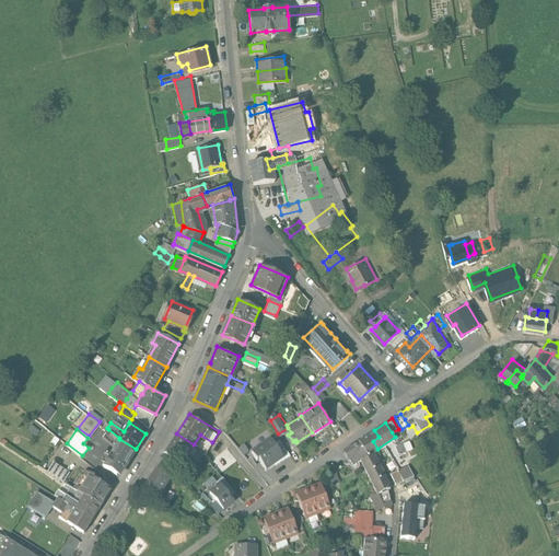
[(136,449),(119,439),(119,438),(108,429),(104,435),(115,444),(106,459),(117,465),(119,462),(125,465),(136,449)]
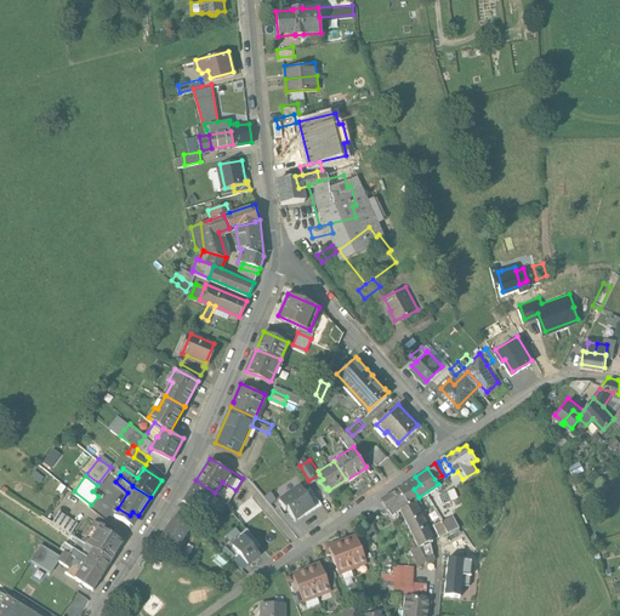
[(415,477),(405,483),(399,486),(409,503),(414,500),(419,497),(414,489),(420,484),(415,477)]
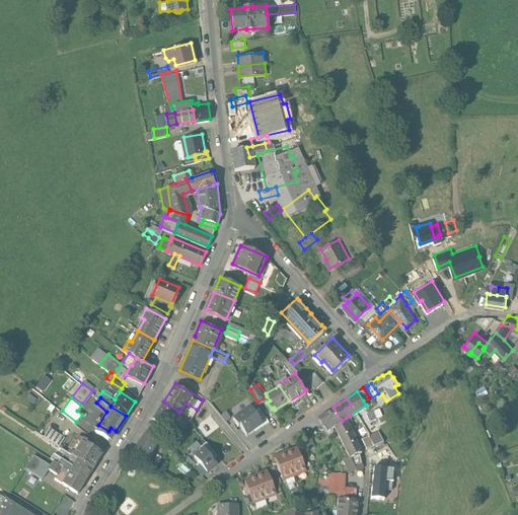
[(161,407),(160,406),(154,416),(155,416),(154,417),(170,427),(175,418),(179,412),(163,401),(161,407)]
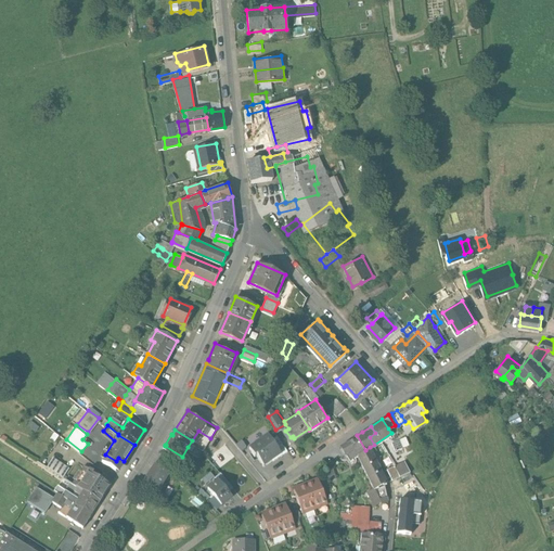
[(270,431),(250,444),(256,452),(258,451),(265,461),(281,450),(282,450),(273,436),(270,431)]
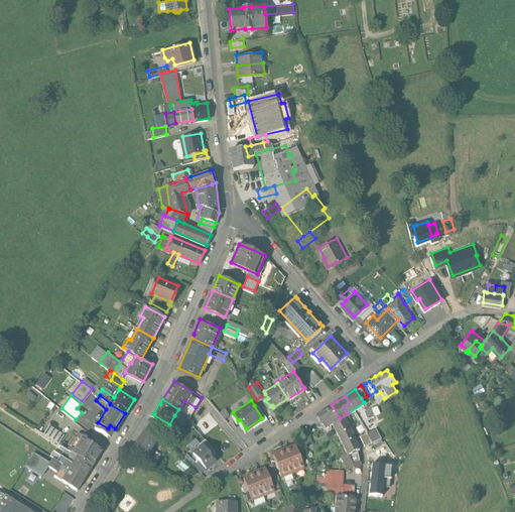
[(268,417),(258,402),(254,405),(262,418),(261,418),(262,420),(268,417)]
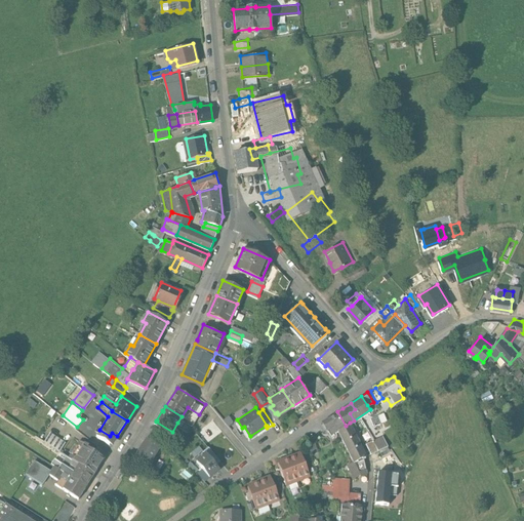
[(377,423),(391,417),(388,409),(374,413),(377,423)]
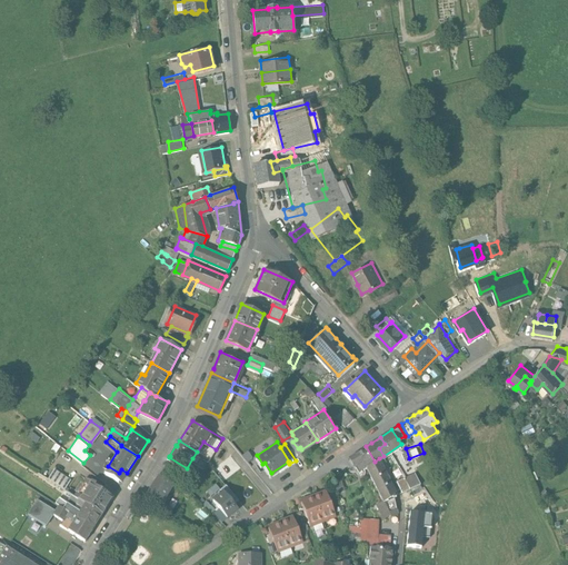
[(396,493),(379,458),(375,462),(366,446),(350,457),(360,471),(368,465),(391,512),(398,511),(396,506),(397,505),(392,495),(396,493)]
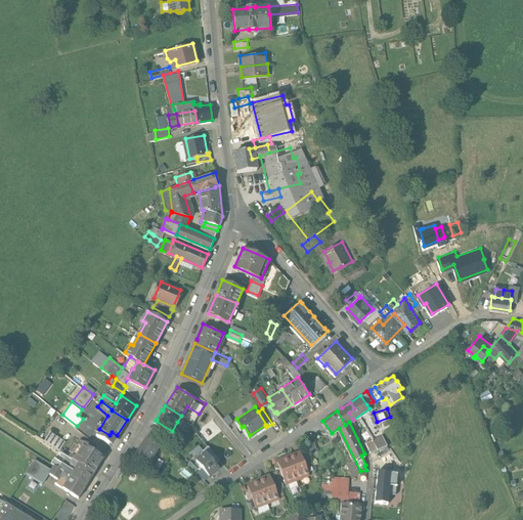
[(191,422),(181,416),(177,422),(187,428),(191,422)]
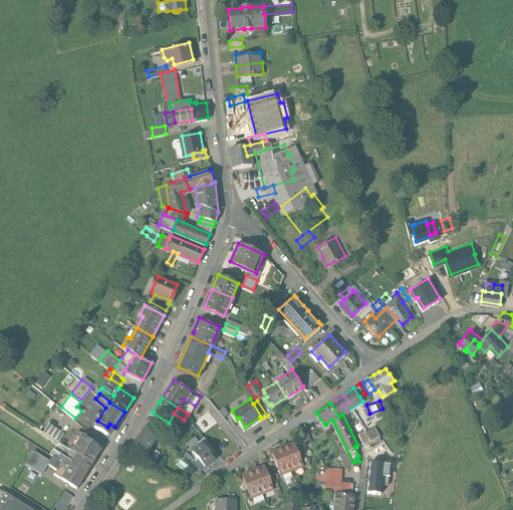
[(260,421),(264,429),(273,424),(269,417),(260,421)]
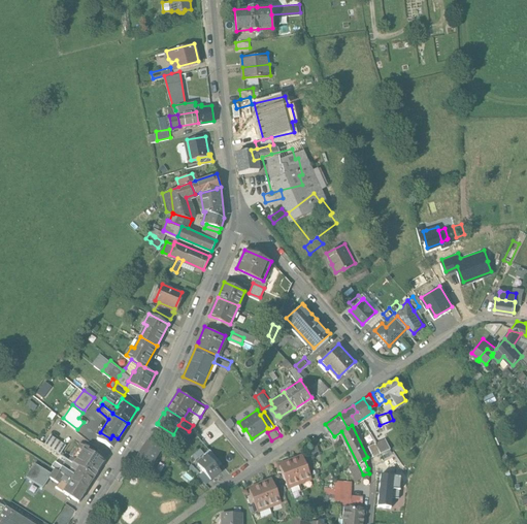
[(63,451),(69,440),(52,431),(46,440),(63,451)]
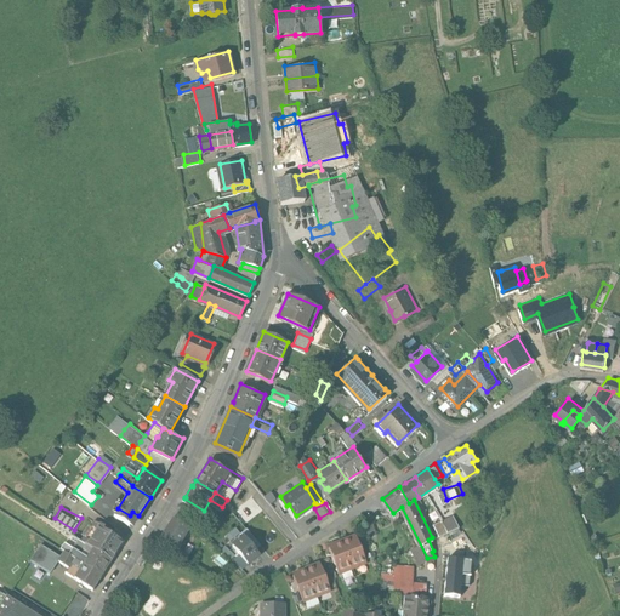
[(189,528),(174,517),(163,535),(178,545),(189,528)]
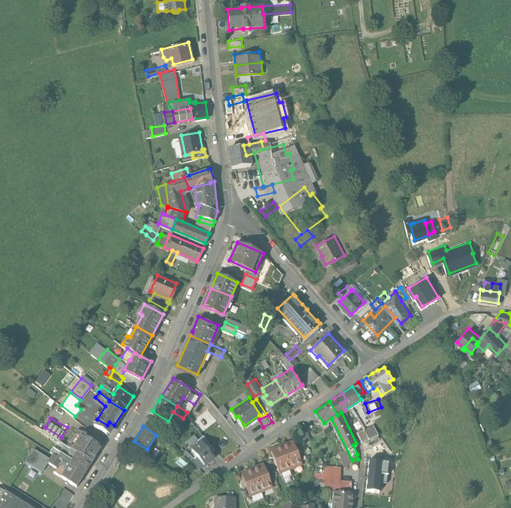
[(102,445),(85,434),(86,433),(77,427),(74,431),(73,430),(68,439),(69,440),(66,444),(77,451),(92,461),(102,445)]
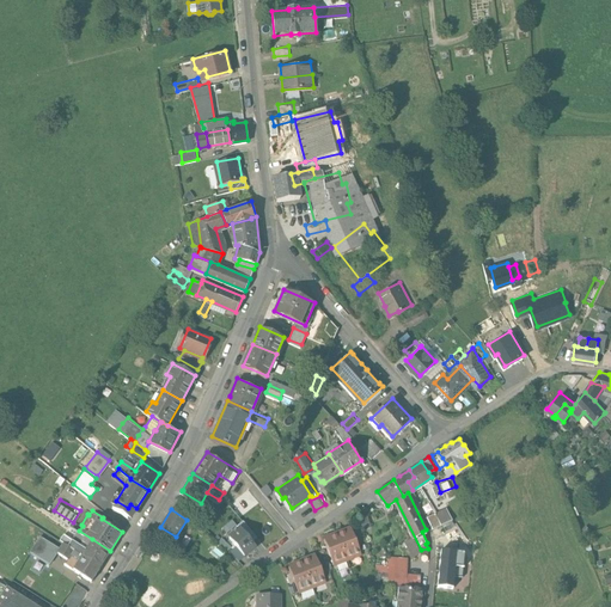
[(437,510),(427,514),(433,527),(443,522),(437,510)]
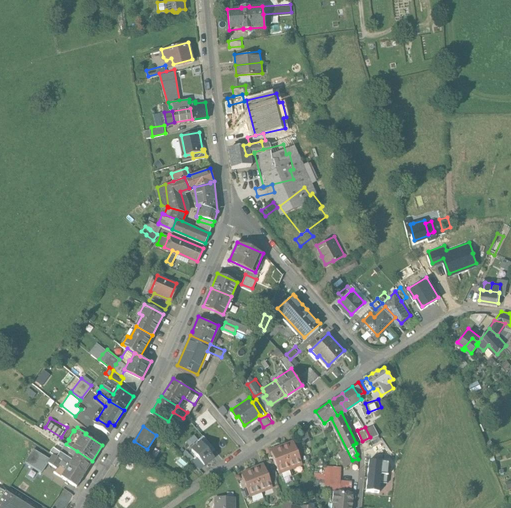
[(215,447),(204,433),(199,437),(201,439),(211,451),(215,447)]
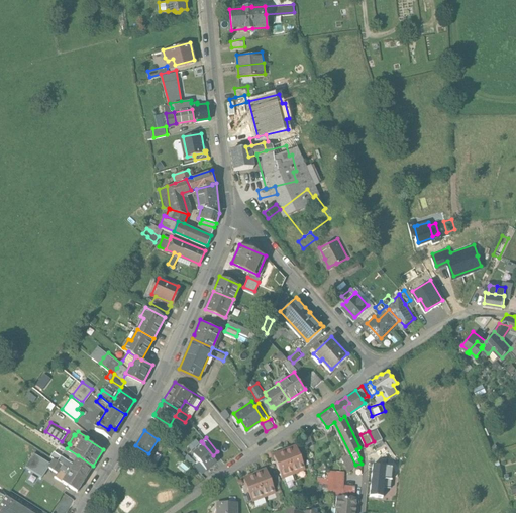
[(203,443),(194,451),(207,468),(216,459),(213,455),(203,443)]
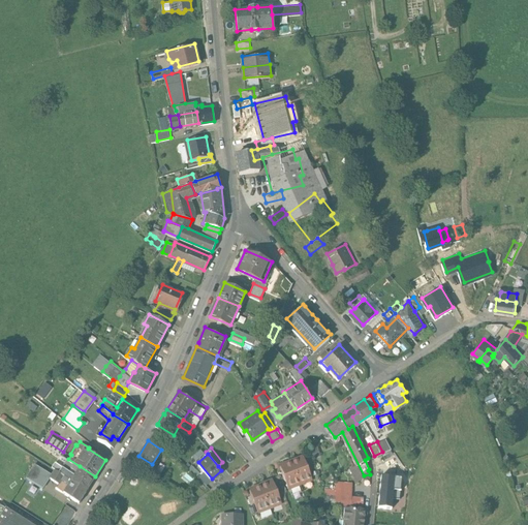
[(303,454),(291,458),(292,460),(301,481),(312,475),(303,454)]
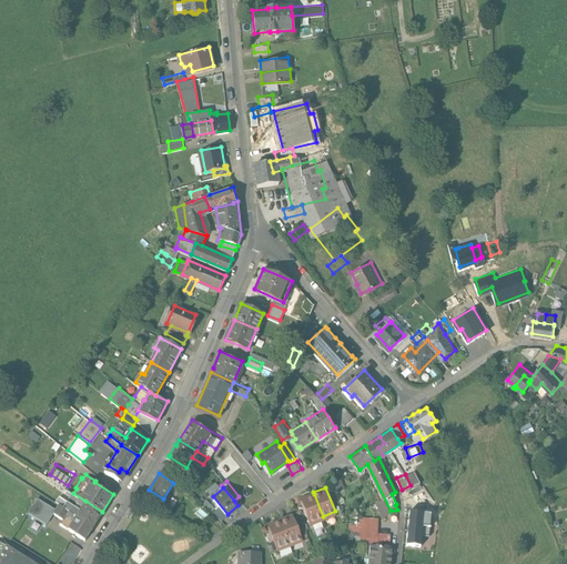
[(85,501),(74,494),(72,497),(77,500),(77,502),(74,505),(76,506),(72,512),(77,514),(85,501)]
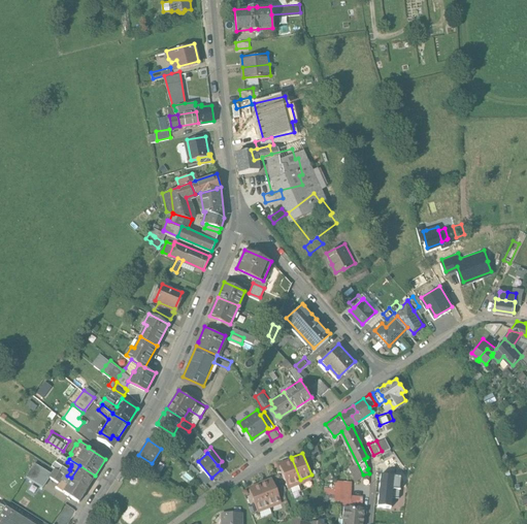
[(292,459),(281,463),(289,486),(301,481),(300,480),(292,459)]
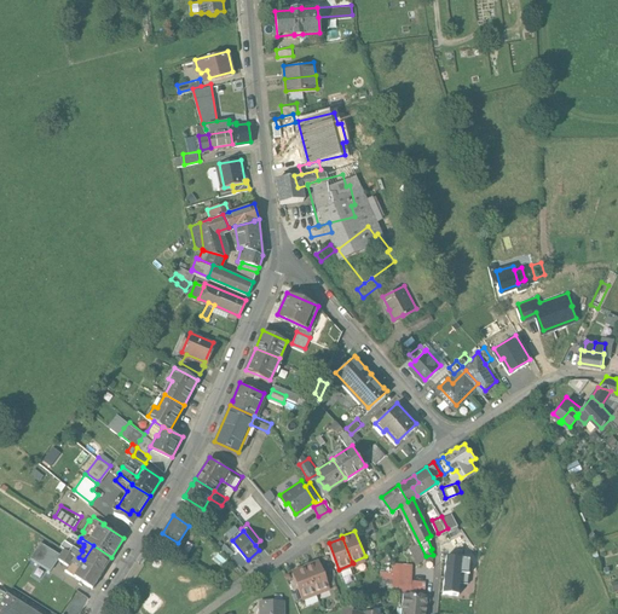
[(81,550),(69,542),(64,548),(79,557),(82,551),(81,550)]
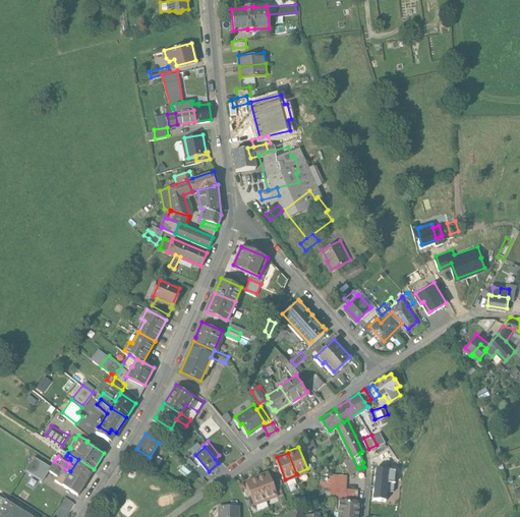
[(94,469),(78,459),(70,471),(85,481),(94,469)]
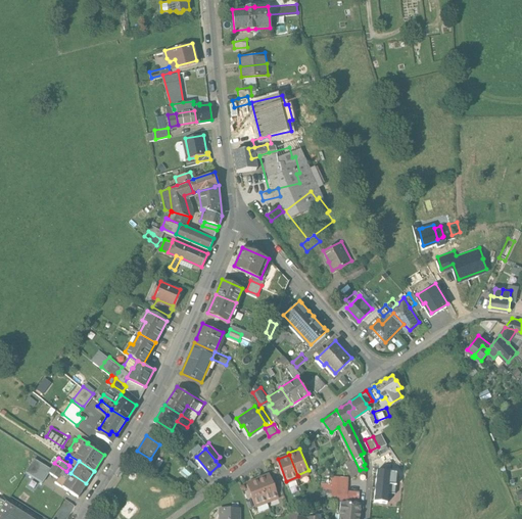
[(66,471),(54,463),(49,471),(59,477),(61,473),(68,477),(70,473),(66,471)]
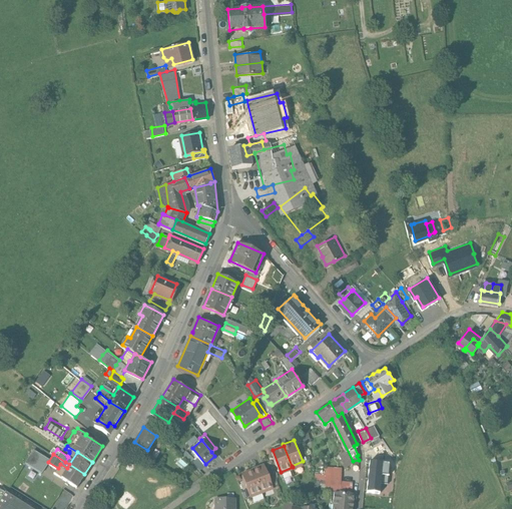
[(47,464),(38,458),(33,466),(42,471),(47,464)]
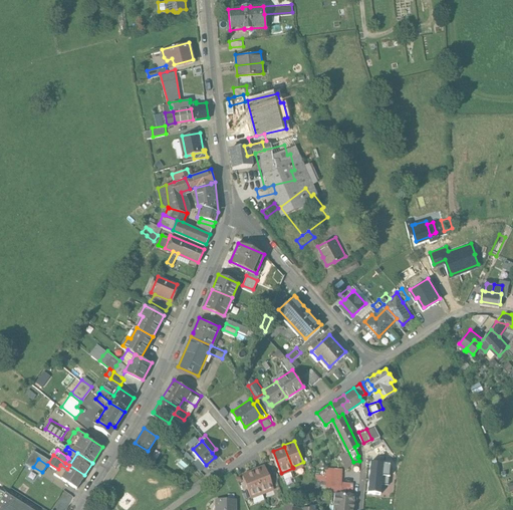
[(391,462),(370,459),(367,491),(381,492),(381,482),(390,483),(391,462)]
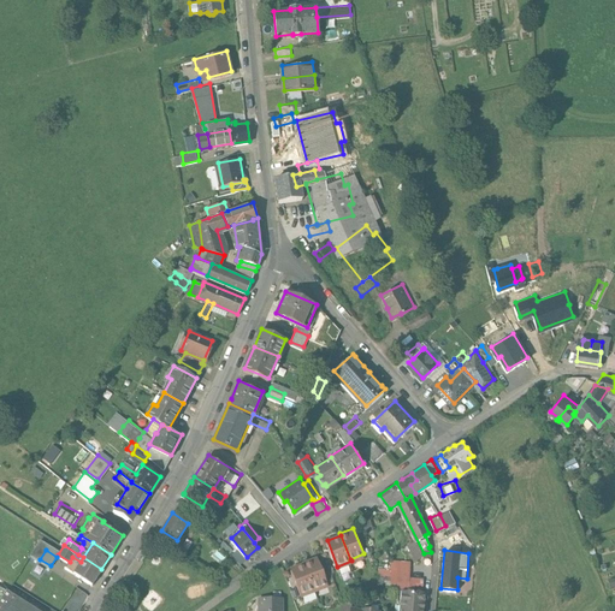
[(318,556),(305,561),(305,563),(314,587),(327,582),(318,556)]
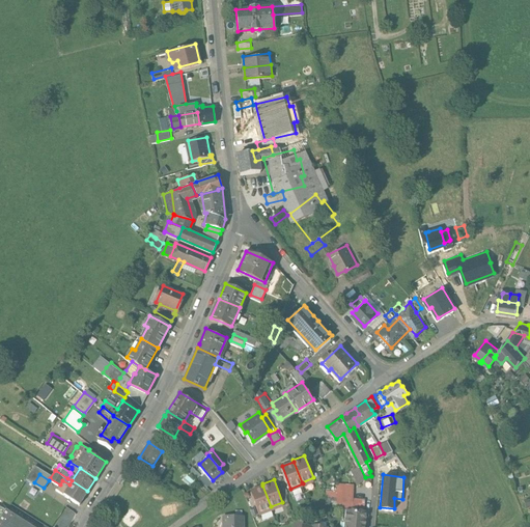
[(87,491),(72,480),(70,484),(64,493),(80,502),(87,491)]
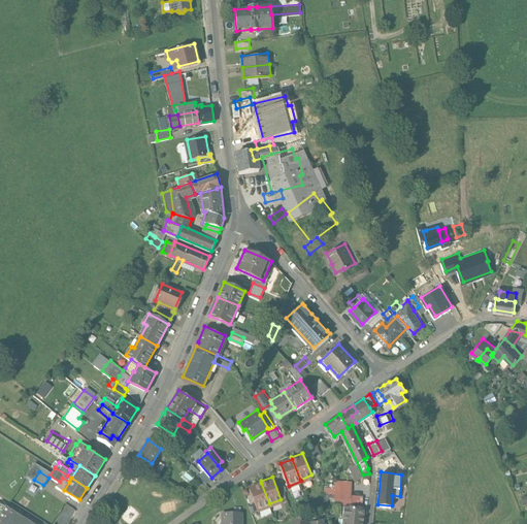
[(261,483),(250,487),(259,510),(270,505),(269,503),(261,483)]
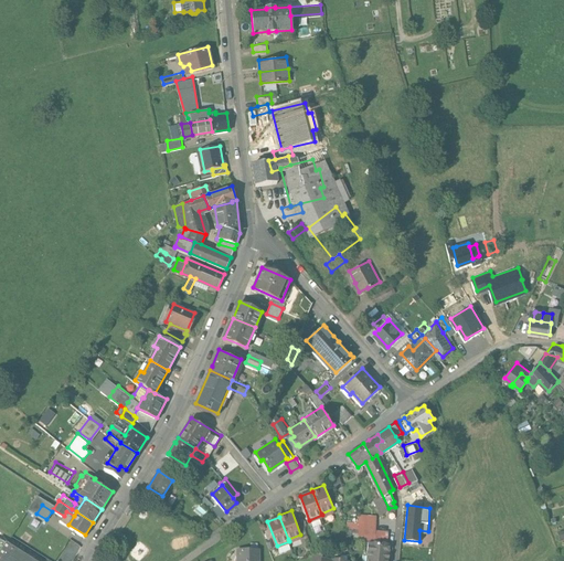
[(387,560),(390,542),(365,540),(364,551),(366,553),(369,553),(366,560),(387,560)]
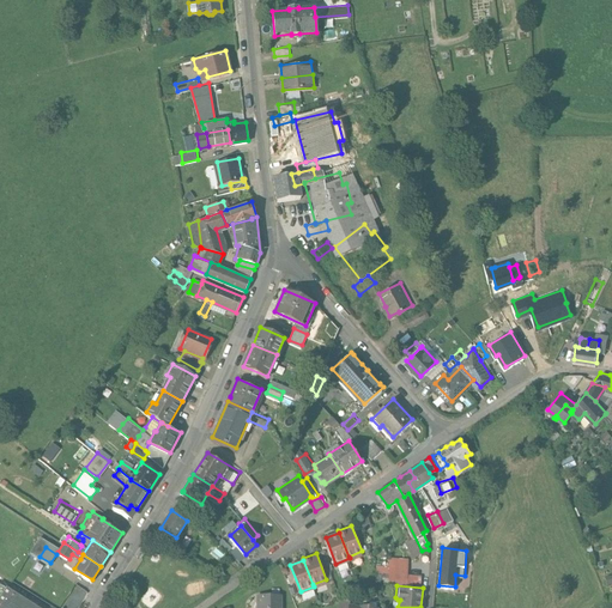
[(42,607),(7,587),(0,597),(0,607),(42,607)]
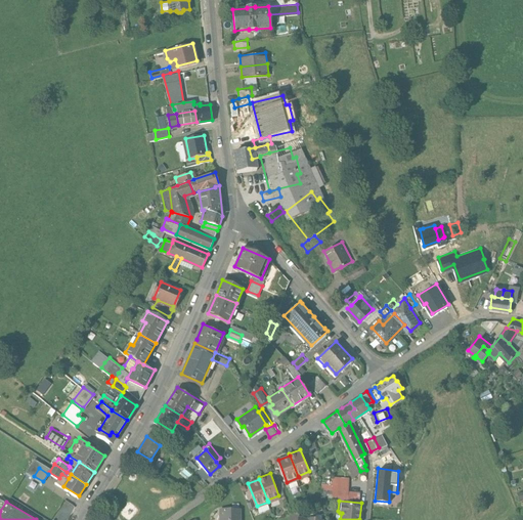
[(222,519),(241,519),(241,508),(222,508),(222,519)]
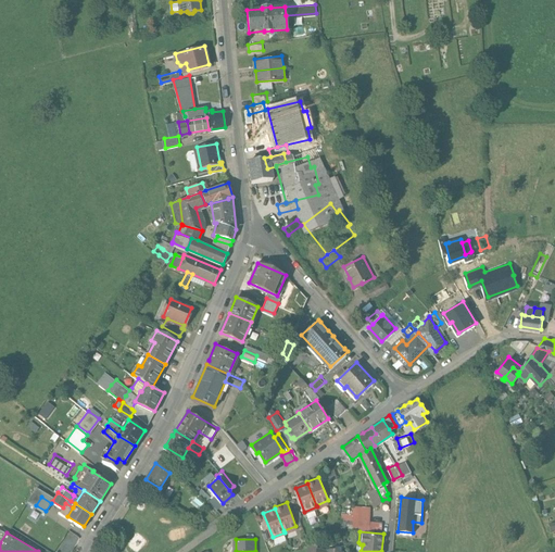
[(312,541),(310,540),(306,551),(316,551),(317,548),(318,541),(312,541)]
